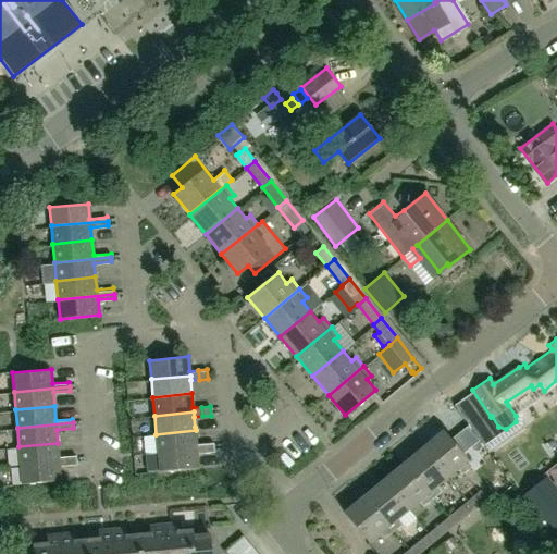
[(196,430),(156,434),(158,452),(197,448),(198,453),(206,452),(205,443),(197,443),(196,430)]
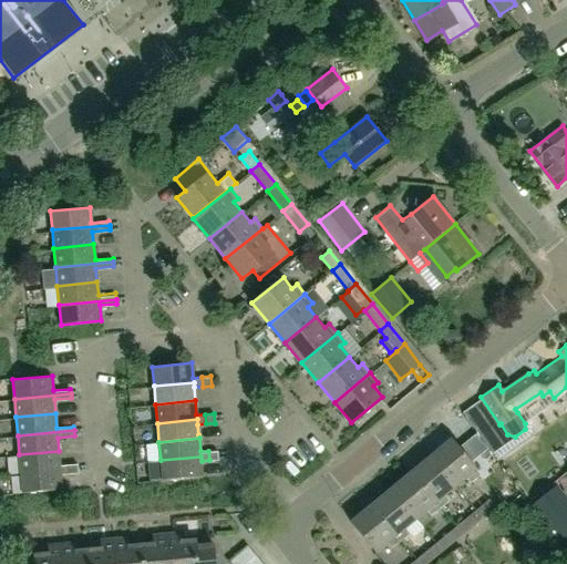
[(431,454),(456,485),(466,477),(471,482),(481,473),(476,468),(451,438),(431,454)]
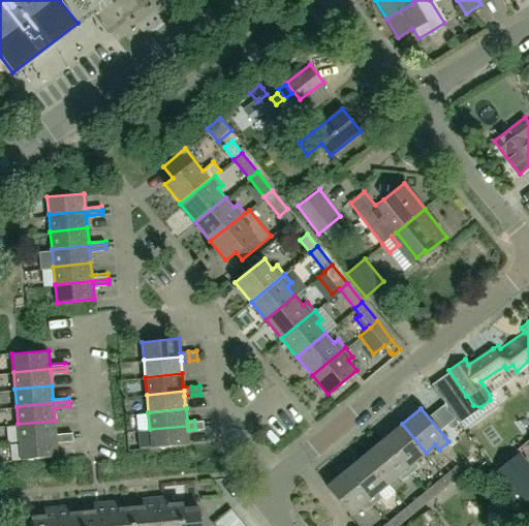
[(84,429),(82,419),(64,422),(65,432),(84,429)]
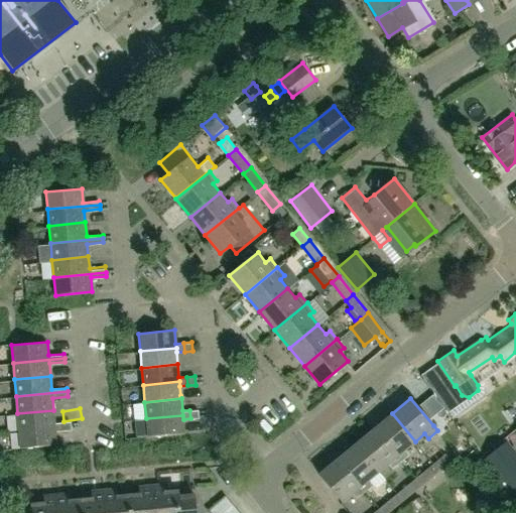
[(198,418),(198,409),(189,410),(190,418),(198,418)]
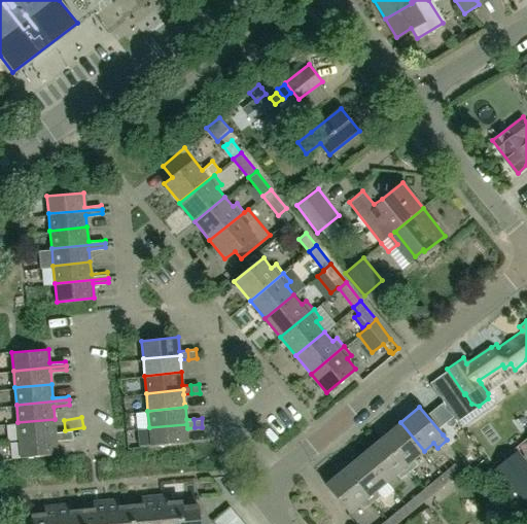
[(55,419),(18,422),(20,440),(72,434),(72,430),(56,431),(55,419)]
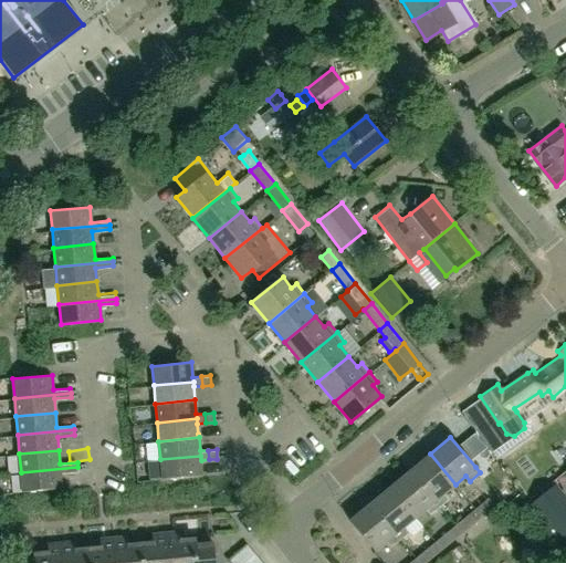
[(430,454),(410,470),(439,506),(449,498),(444,493),(456,485),(430,454)]
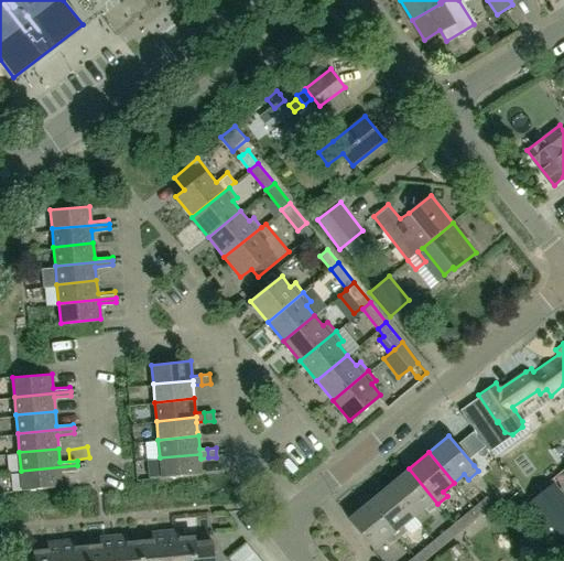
[(202,474),(201,459),(199,454),(160,457),(161,477),(202,474)]
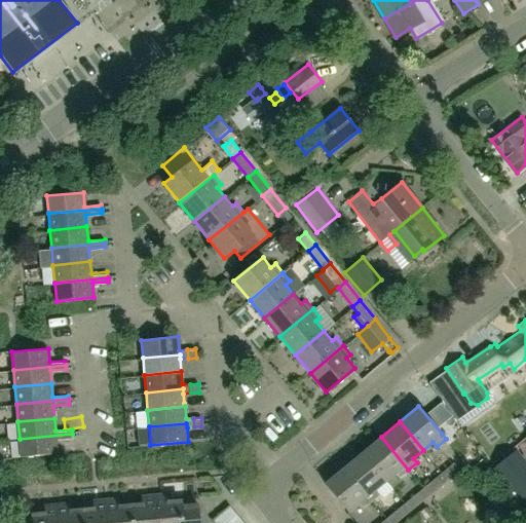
[(72,434),(20,439),(21,457),(58,453),(57,440),(73,439),(72,434)]
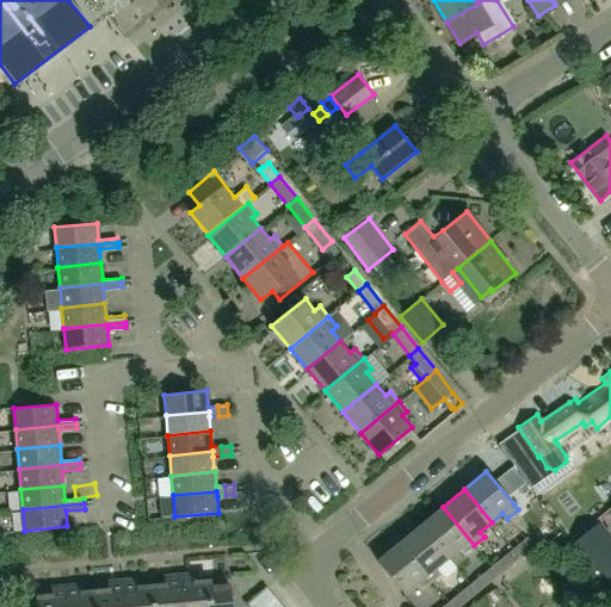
[(474,545),(443,507),(421,524),(449,558),(461,547),(464,553),(474,545)]
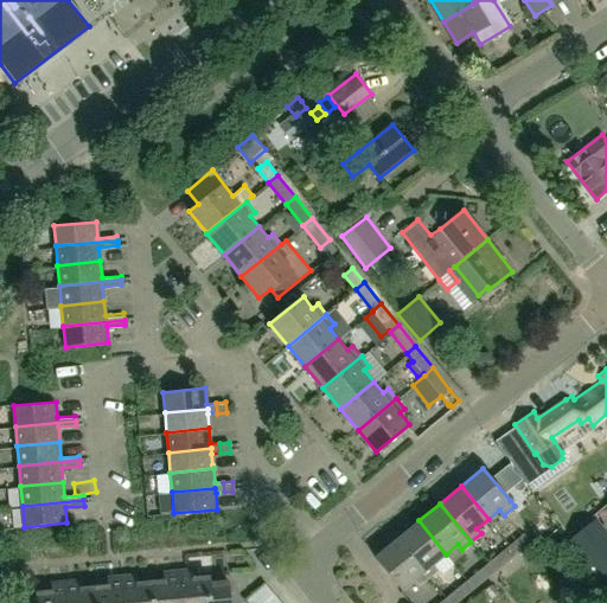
[(595,517),(568,538),(577,550),(604,528),(595,517)]
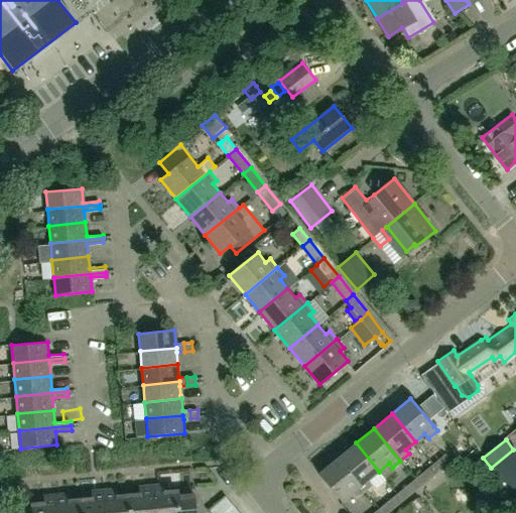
[(379,472),(356,442),(338,458),(365,491),(373,484),(376,487),(385,479),(379,472)]
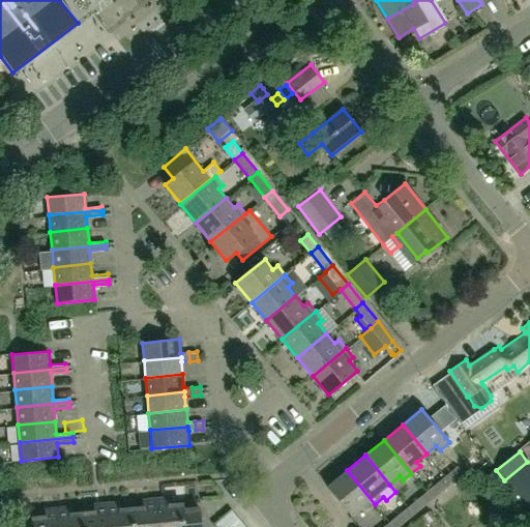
[(444,475),(450,482),(463,472),(458,465),(444,475)]
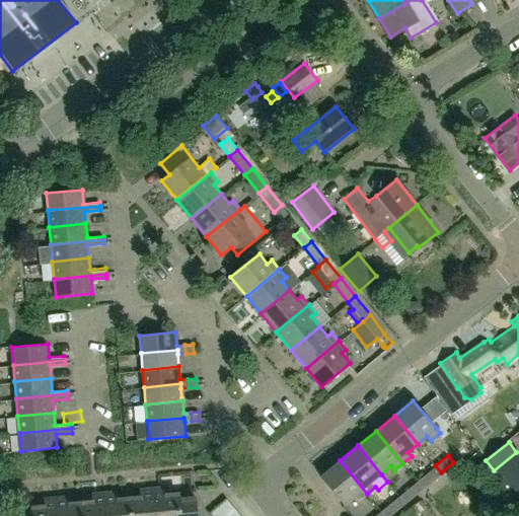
[(367,494),(340,460),(321,475),(345,504),(355,497),(358,501),(367,494)]
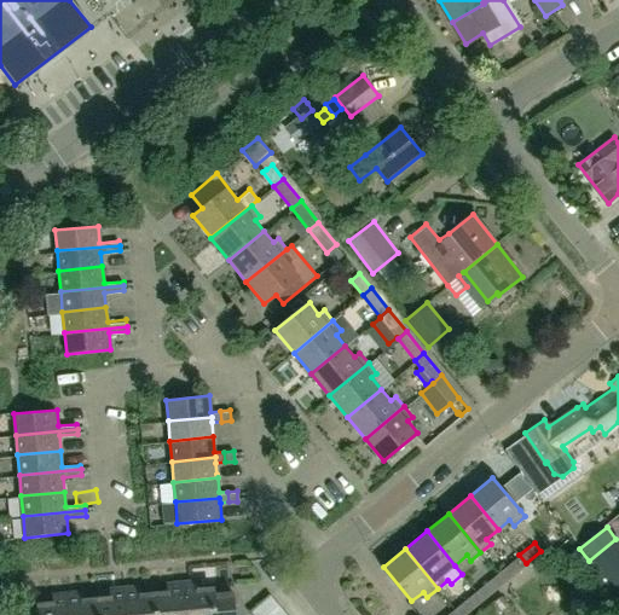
[(519,555),(497,573),(504,581),(526,563),(519,555)]
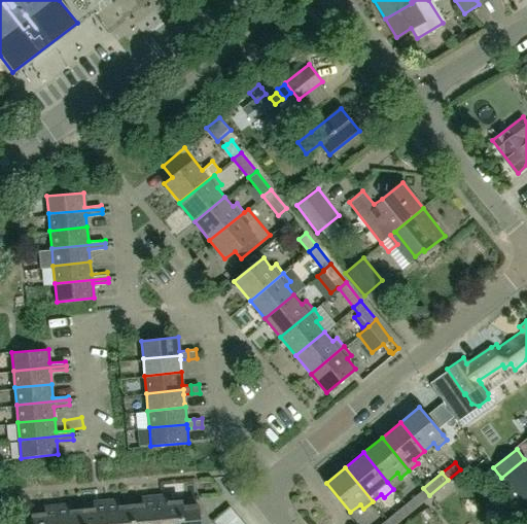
[(526,486),(516,495),(526,510),(526,486)]
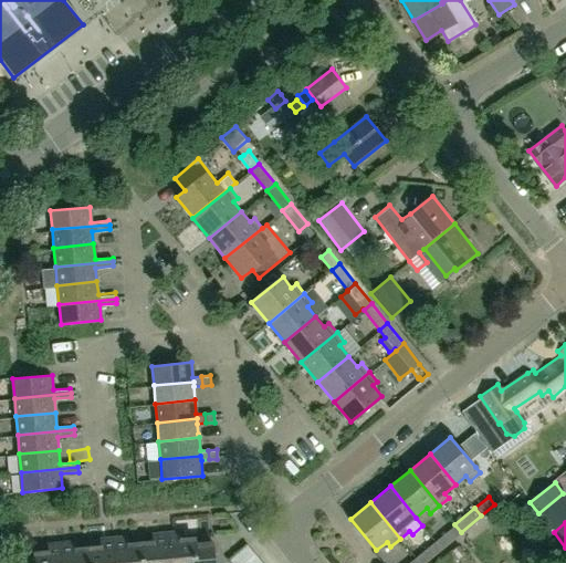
[(461,532),(454,524),(435,541),(441,549),(461,532)]
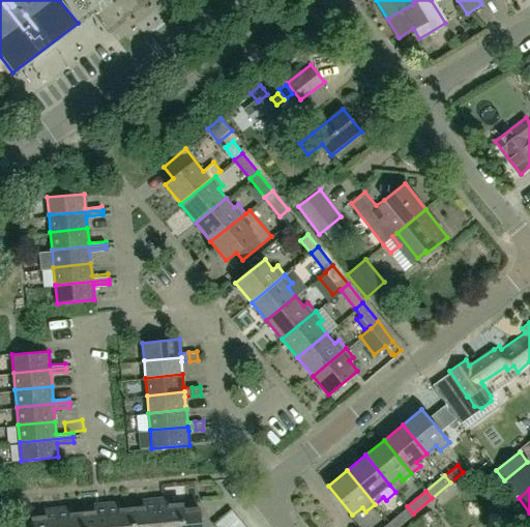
[(169,504),(168,497),(156,498),(157,520),(157,526),(201,526),(201,518),(200,506),(182,508),(182,502),(169,504)]
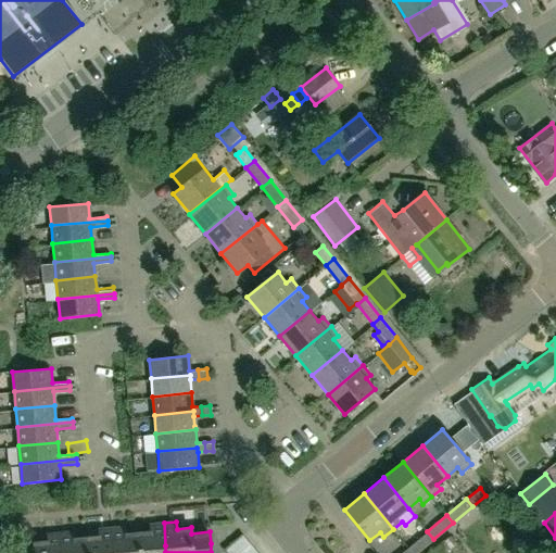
[(150,530),(138,531),(140,552),(165,552),(165,545),(164,523),(150,524),(150,530)]
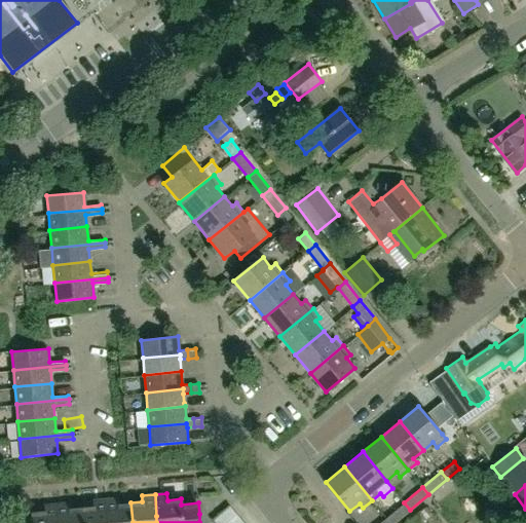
[(118,498),(106,499),(108,522),(133,522),(130,502),(118,503),(118,498)]
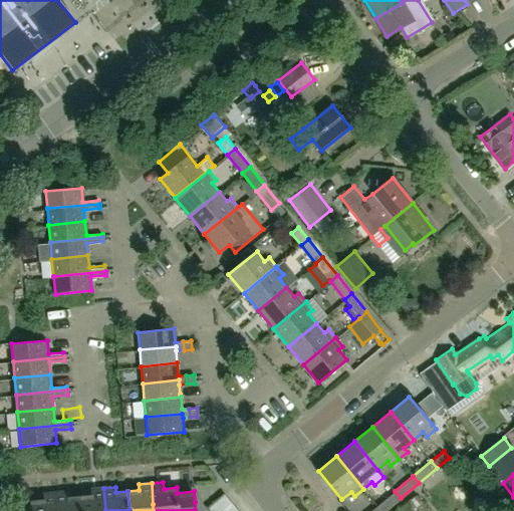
[(105,510),(103,488),(92,489),(92,495),(80,496),(81,510),(105,510)]
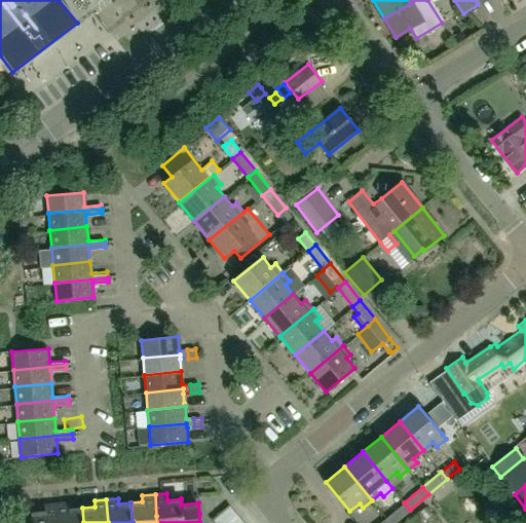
[(83,522),(82,508),(70,509),(69,502),(57,503),(59,522),(83,522)]
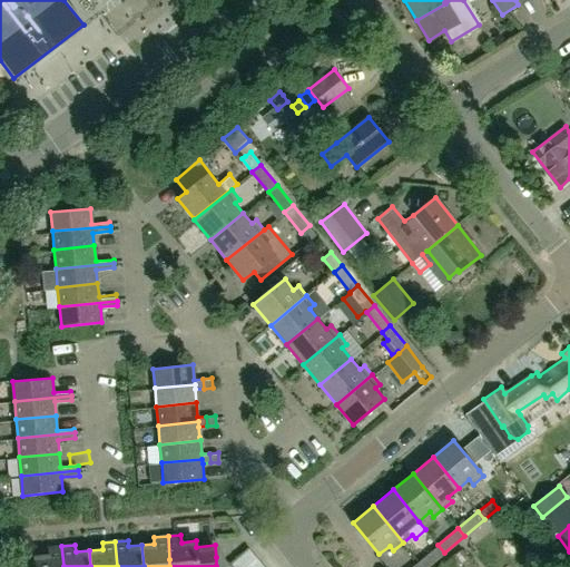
[(438,545),(418,560),(422,566),(428,566),(444,553),(438,545)]
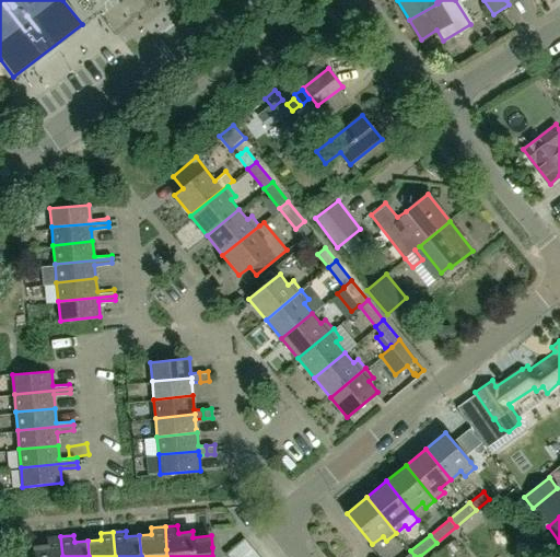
[(62,556),(60,536),(47,537),(48,544),(34,545),(35,552),(21,553),(21,556),(62,556)]
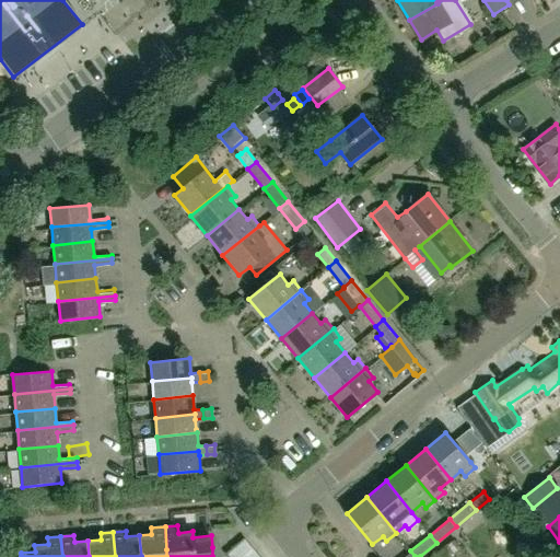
[(237,556),(252,546),(244,536),(226,552),(231,556),(237,556)]
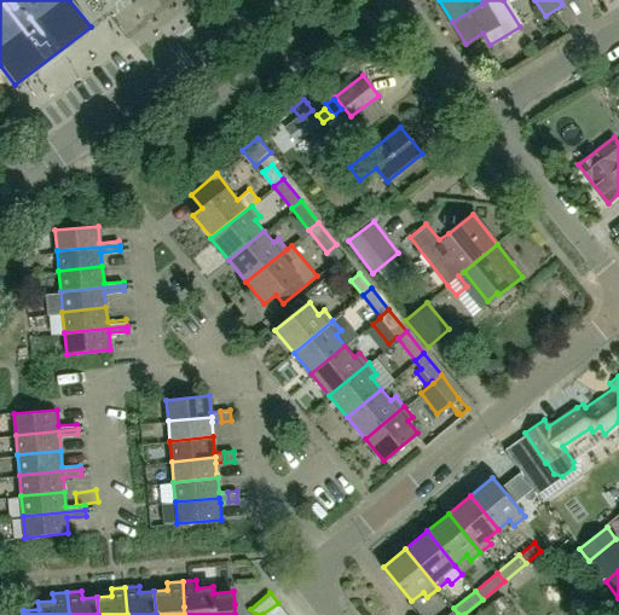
[(284,614),(287,613),(278,603),(262,614),(284,614)]
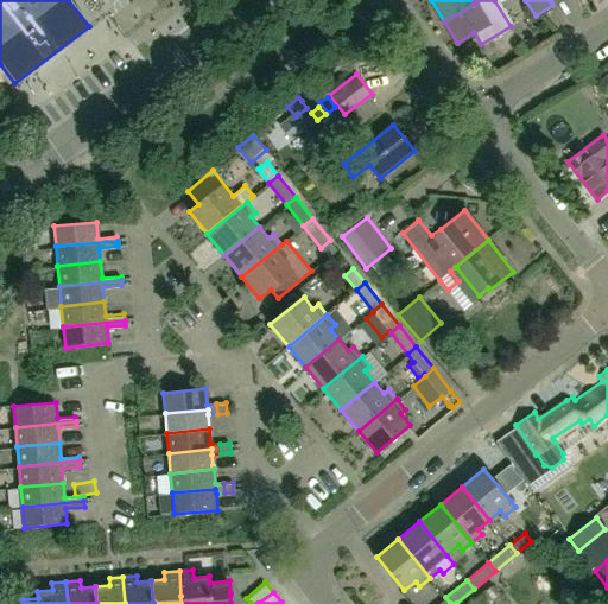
[(507,603),(499,593),(487,603),(507,603)]
